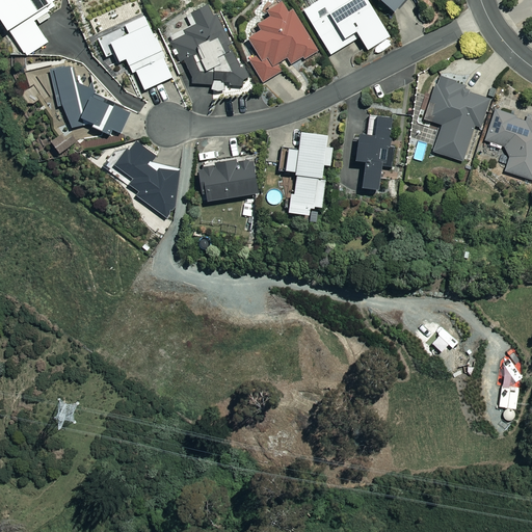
[(0,0),(0,11),(26,54),(48,42),(37,25),(52,17),(49,11),(56,7),(53,2),(57,0),(0,0)]
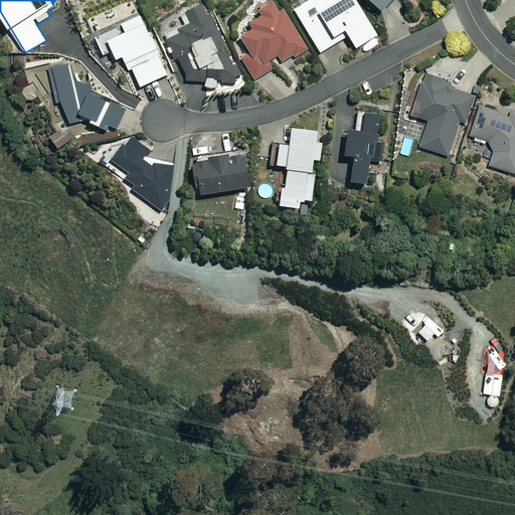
[(280,11),(273,0),(272,0),(259,8),(263,15),(250,22),(254,27),(240,35),(251,53),(242,58),(255,80),(274,69),(269,61),(279,55),(283,62),(295,55),(296,58),(309,50),(284,9),(280,11)]
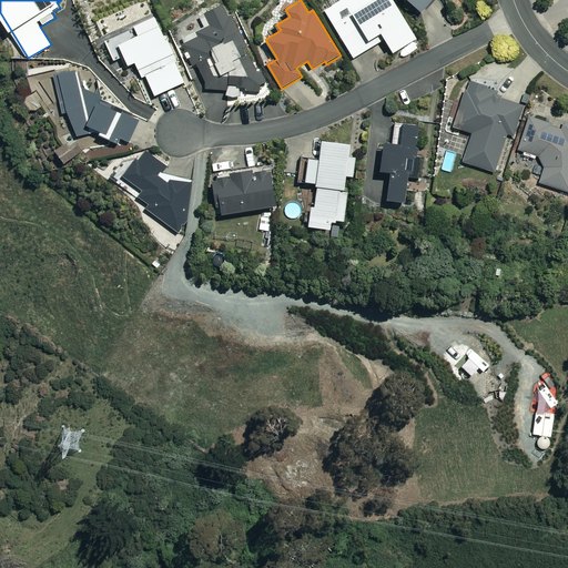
[(391,48),(394,53),(399,50),(404,57),(422,47),(393,0),(342,0),(325,10),(354,58),(373,46),(378,56),(391,48)]
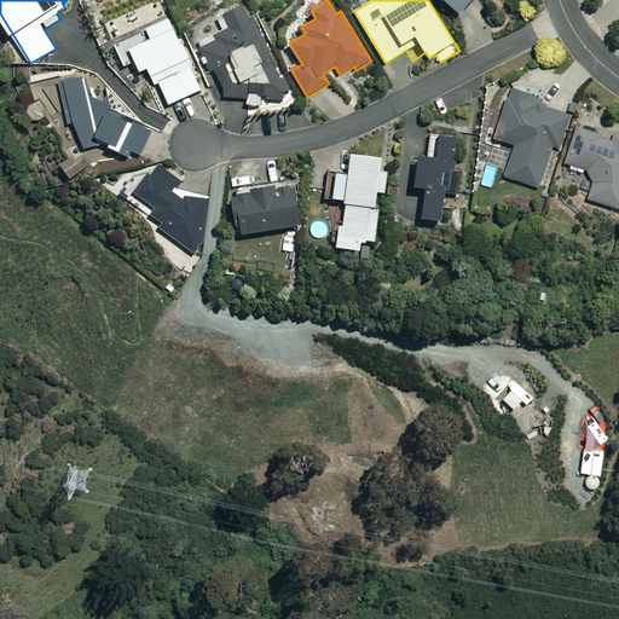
[(446,0),(460,12),(470,0),(446,0)]
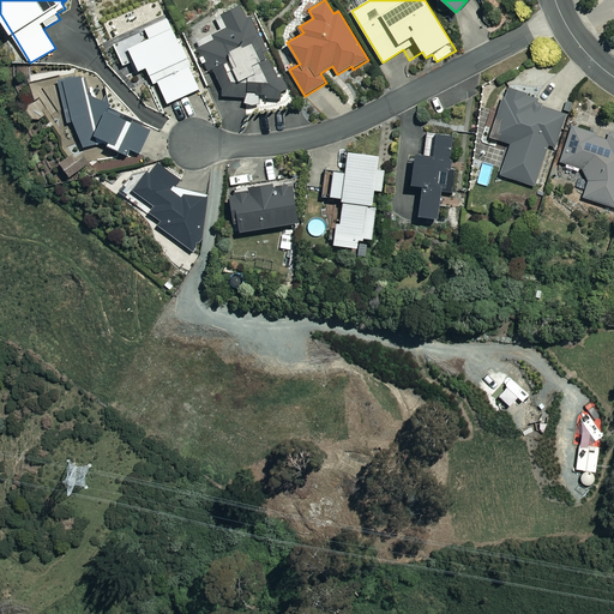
[(278,92),(288,88),(282,74),(278,76),(250,16),(246,18),(240,6),(223,14),(229,26),(214,32),(217,38),(196,49),(206,73),(214,70),(222,88),(222,96),(244,97),(244,106),(259,107),(260,98),(277,100),(278,92)]
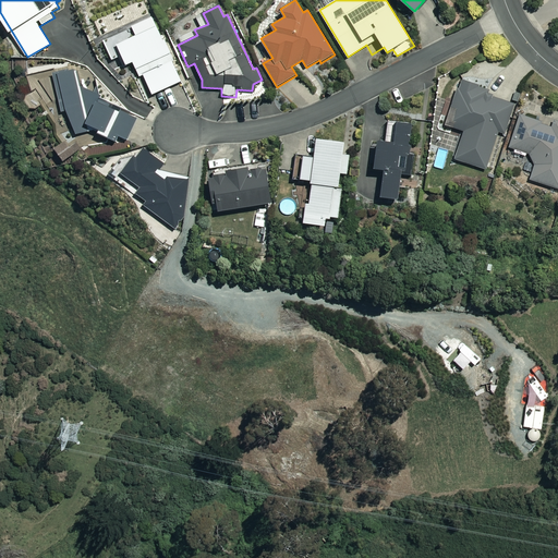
[(126,31),(104,40),(112,61),(122,57),(125,65),(133,62),(140,76),(144,75),(152,94),(180,81),(157,27),(130,38),(126,31)]
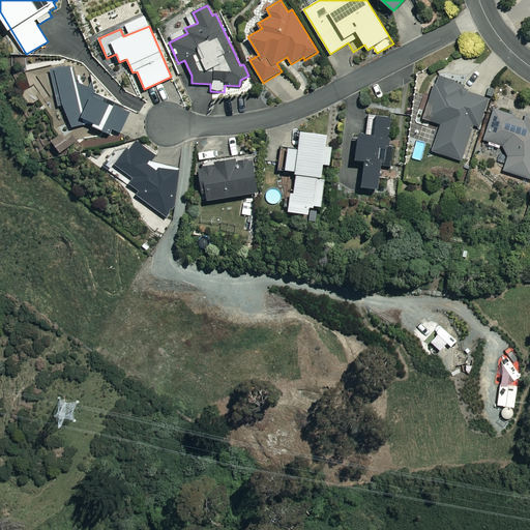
[(120,133),(130,112),(80,85),(72,65),(51,72),(58,106),(64,106),(72,126),(86,125),(89,119),(94,122),(93,125),(110,134),(112,128),(120,133)]
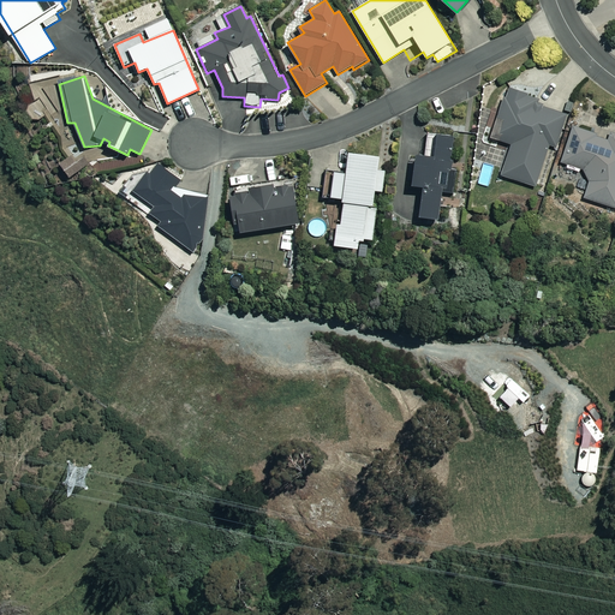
[(539,99),(508,88),(491,137),(512,144),(501,174),(535,186),(549,144),(556,147),(567,114),(537,105),(539,99)]
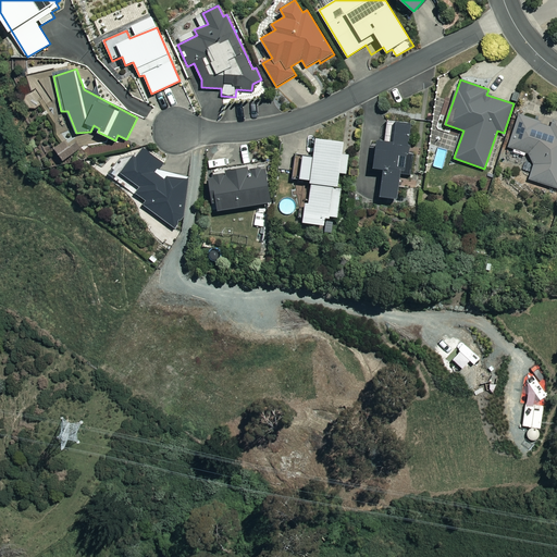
[(518,114),(508,147),(512,148),(511,151),(523,156),(528,151),(534,163),(530,180),(556,187),(556,121),(549,119),(548,123),(518,114)]
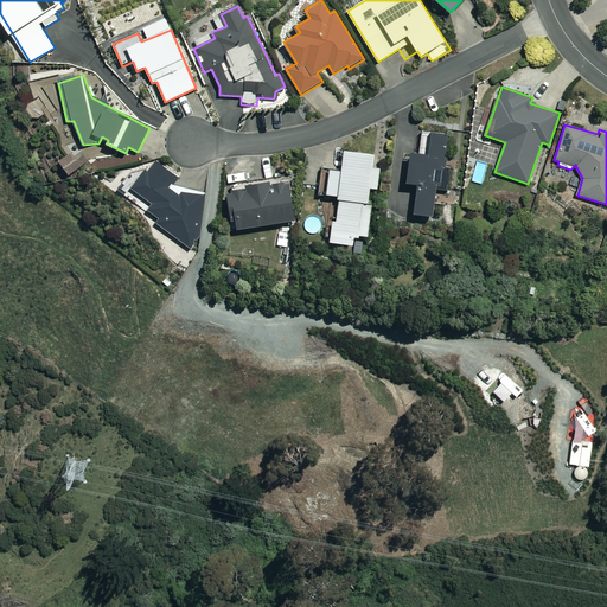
[(448,134),(432,133),(429,155),(410,153),(408,183),(417,183),(414,213),(433,215),(435,189),(449,190),(452,167),(446,166),(448,134)]
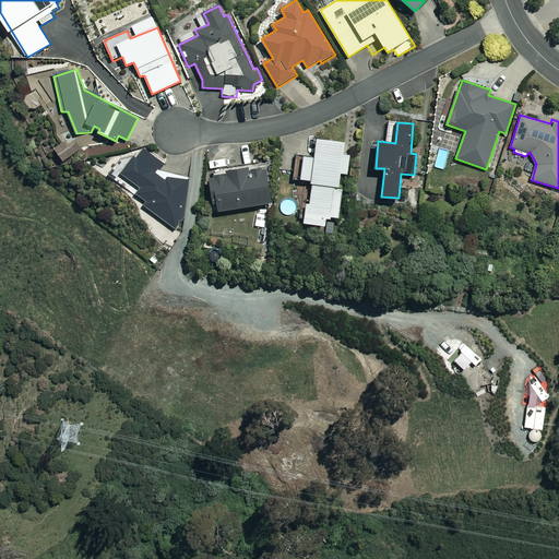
[(341,173),(349,174),(352,156),(344,155),(345,141),(317,138),(313,157),(295,155),(293,179),(313,181),(310,202),(306,202),(304,223),(325,226),(326,216),(340,217),(343,188),(339,188),(341,173)]
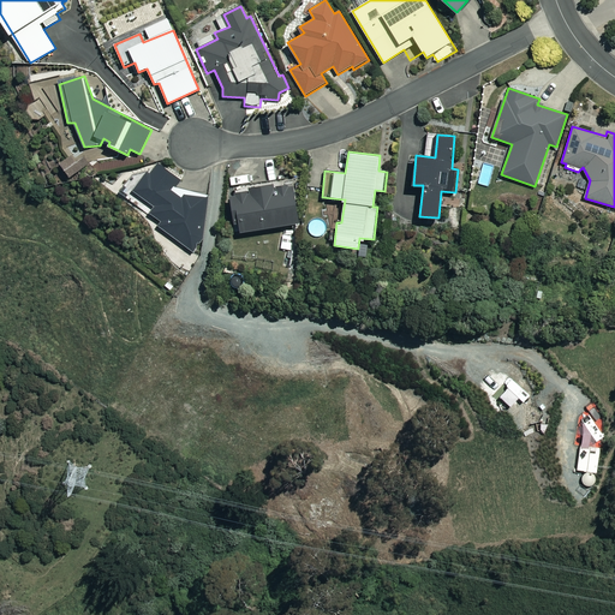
[(199,246),(210,196),(178,186),(181,178),(159,165),(154,173),(149,171),(135,191),(154,207),(149,212),(161,220),(155,230),(191,255),(199,246)]
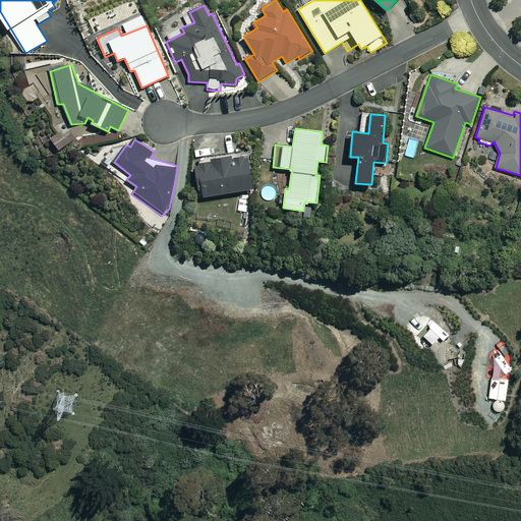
[(254,189),(250,157),(232,159),(232,155),(212,158),(213,162),(196,164),(199,188),(203,188),(204,195),(254,189)]
